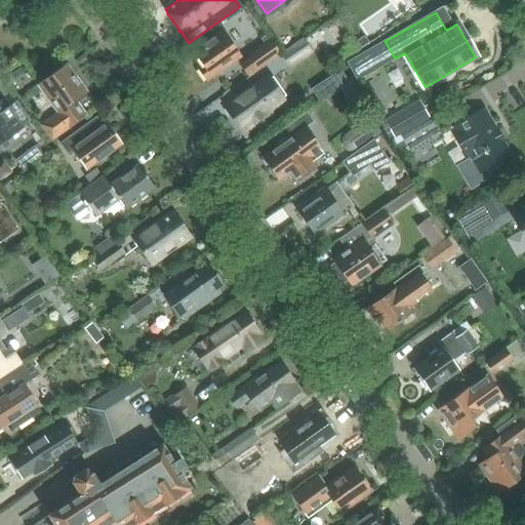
[(241,56),(223,32),(201,47),(203,49),(202,50),(203,51),(195,56),(202,67),(197,70),(205,81),(241,56)]
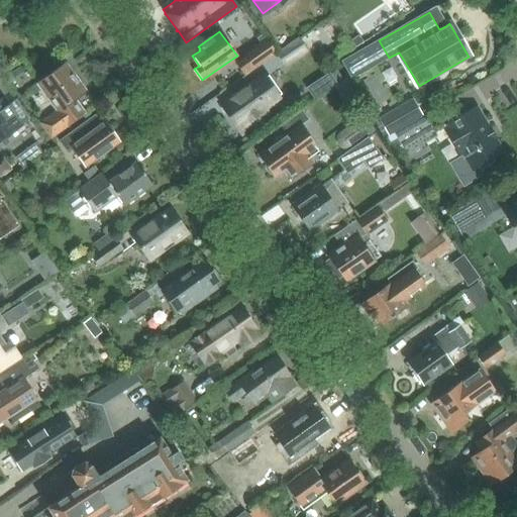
[(355,46),(363,41),(363,40),(360,37),(356,40),(354,37),(350,39),(354,45),(355,46)]
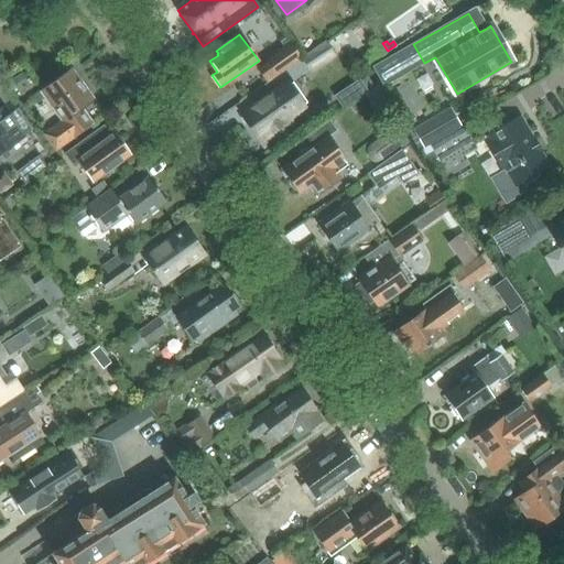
[(255,69),(266,85),(300,58),(289,42),(264,61),(264,62),(255,69)]
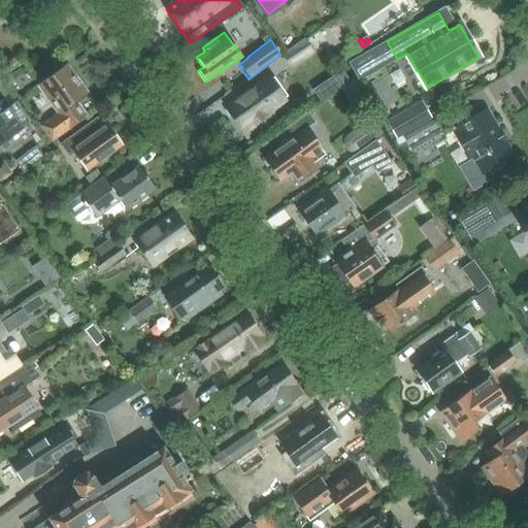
[(281,55),(290,68),(312,53),(302,39),(281,55)]
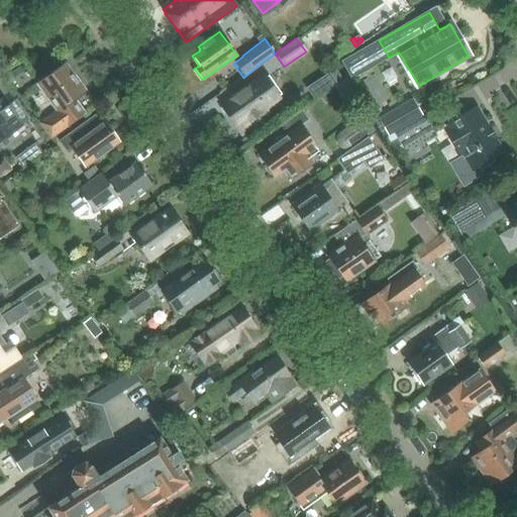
[(37,123),(40,126),(49,139),(86,113),(75,99),(84,93),(64,65),(38,83),(57,109),(37,123)]
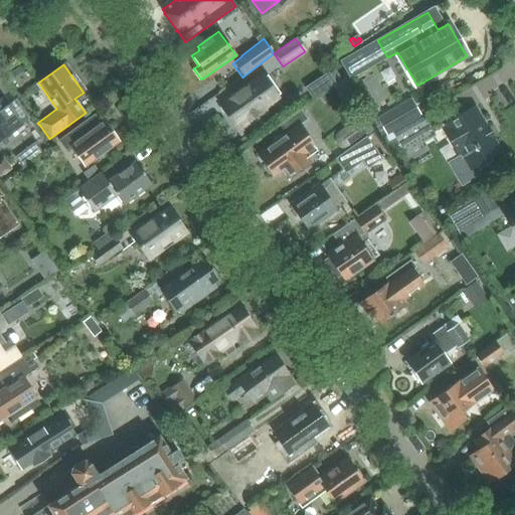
[(220,106),(240,134),(267,114),(263,108),(277,97),(269,87),(273,84),(266,75),(248,88),(247,87),(220,106)]
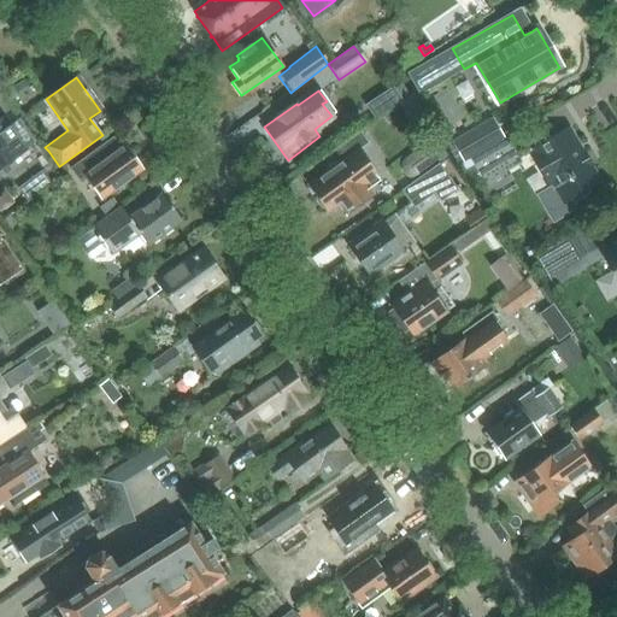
[(18,118),(9,125),(3,116),(0,117),(0,170),(27,151),(27,150),(35,142),(18,118)]
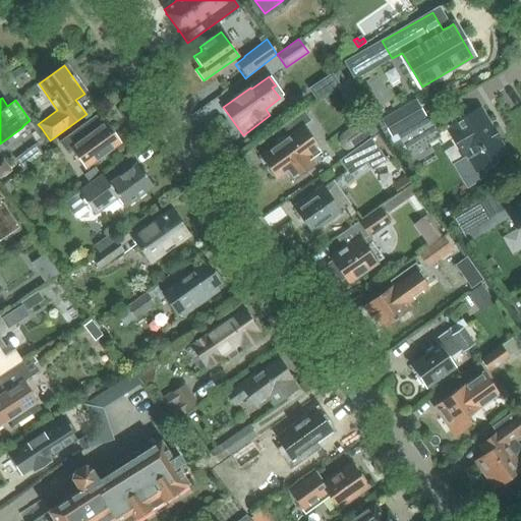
[(415,100),(381,119),(391,136),(425,116),(415,100)]
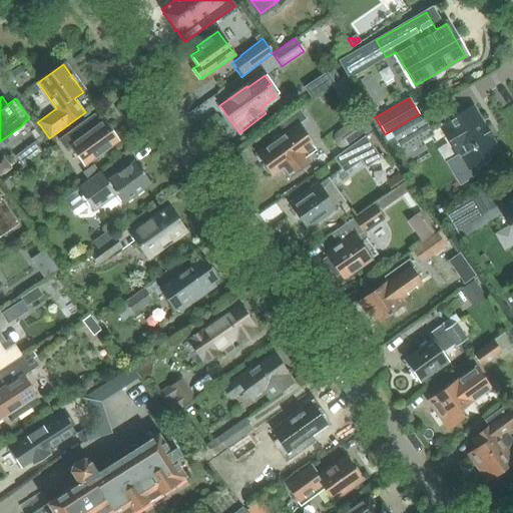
[(473,106),(439,127),(456,156),(452,158),(445,163),(458,185),(476,175),(472,167),(499,151),(473,106)]
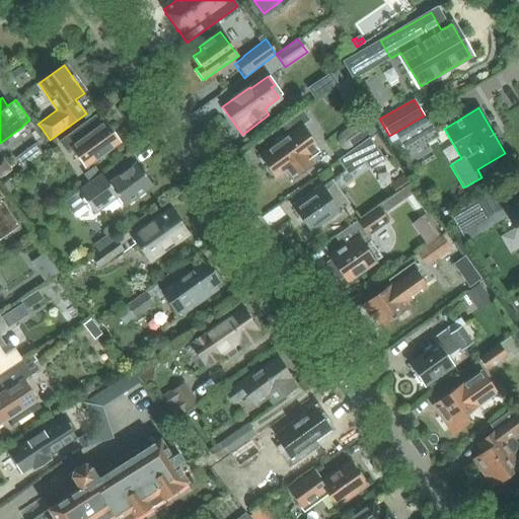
[(276,145),(260,156),(265,164),(264,167),(269,174),(273,174),(275,177),(285,170),(291,179),(312,163),(306,155),(316,148),(301,127),(310,121),(304,110),(278,129),(281,134),(274,138),(272,140),(276,145)]
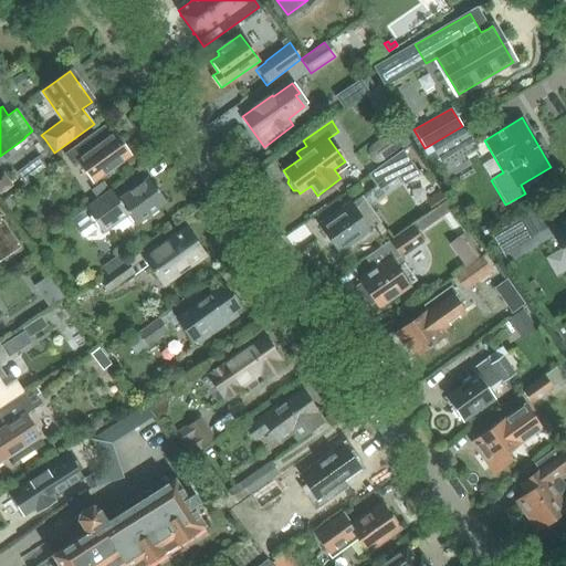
[(75,161),(91,184),(129,156),(113,134),(111,136),(103,125),(63,154),(71,164),(75,161)]
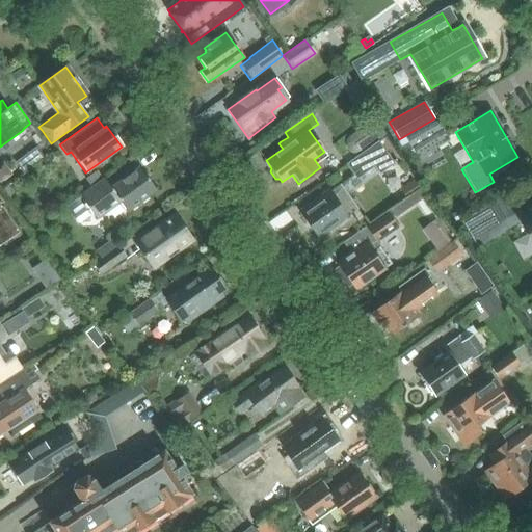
[(357,152),(379,137),(368,122),(347,137),(345,140),(344,143),(345,147),(346,150),(347,152),(349,153),(352,154),(355,154),(357,152)]
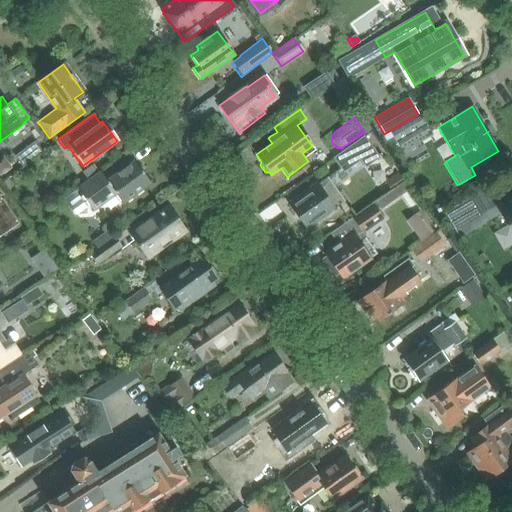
[(424,132),(416,117),(389,132),(398,148),(399,147),(405,144),(424,132)]
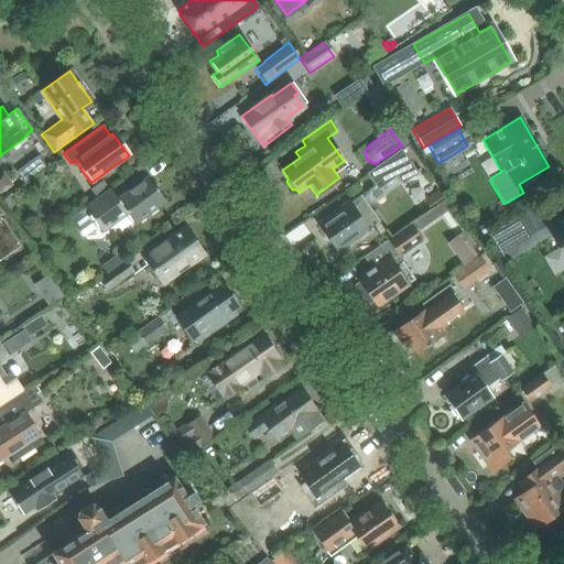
[(366,175),(373,186),(376,190),(397,176),(402,184),(418,174),(400,151),(366,175)]
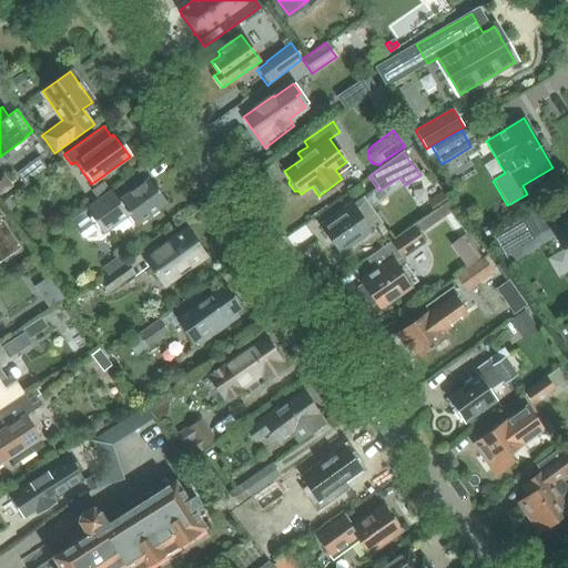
[(0,176),(0,195),(12,188),(3,174),(0,176)]
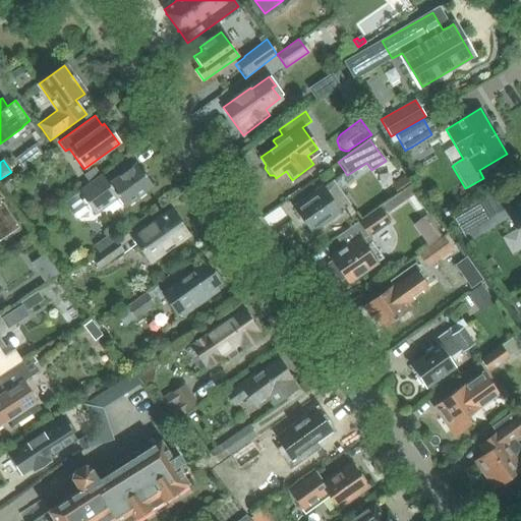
[(109,185),(100,175),(76,192),(94,216),(117,200),(122,209),(153,186),(137,165),(109,185)]
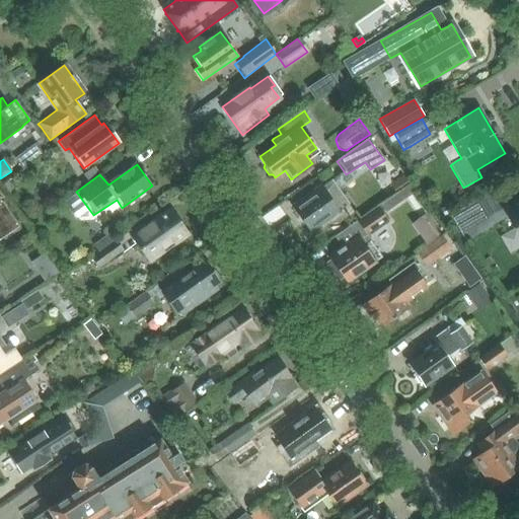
[(402,174),(390,184),(395,191),(408,180),(402,174)]
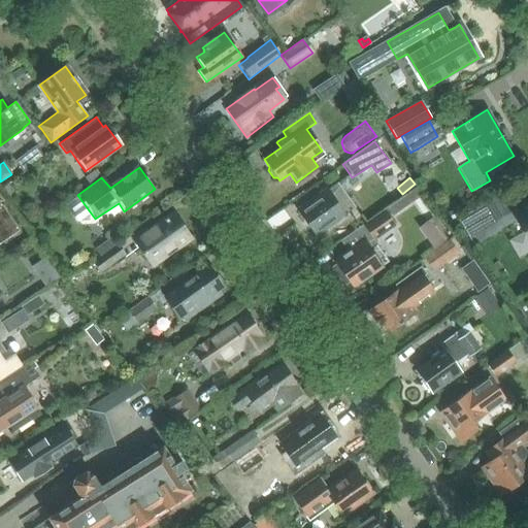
[(336,183),(327,190),(297,210),(316,236),(355,207),(336,183)]
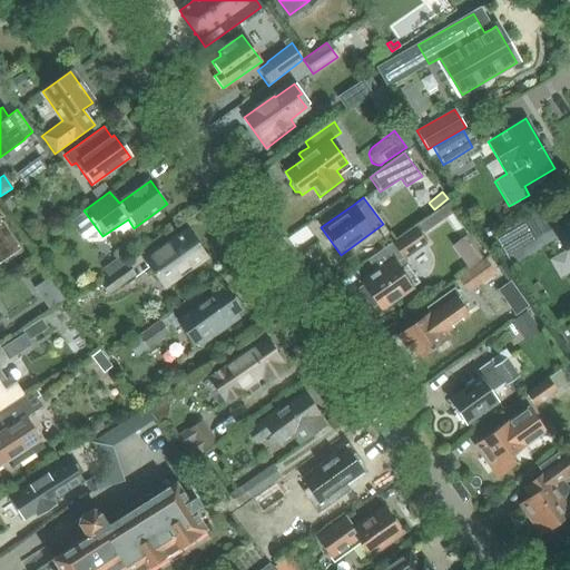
[(15,206),(9,198),(2,204),(8,212),(15,206)]
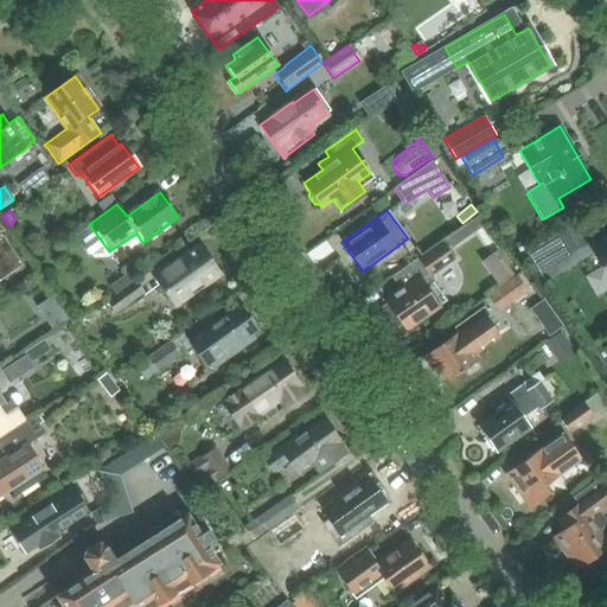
[(479,217),(447,240),(453,249),(485,227),(479,217)]
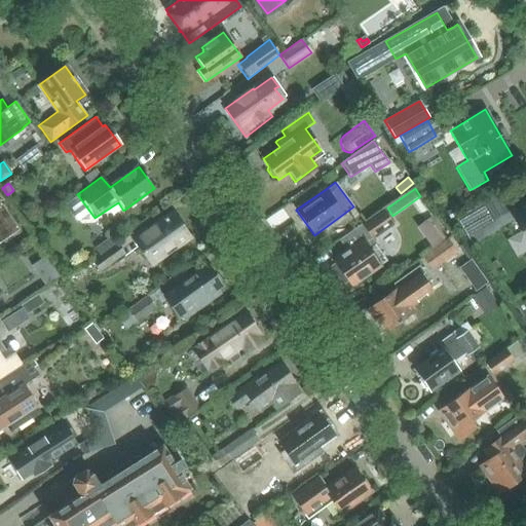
[(525,201),(513,210),(525,233),(525,201)]
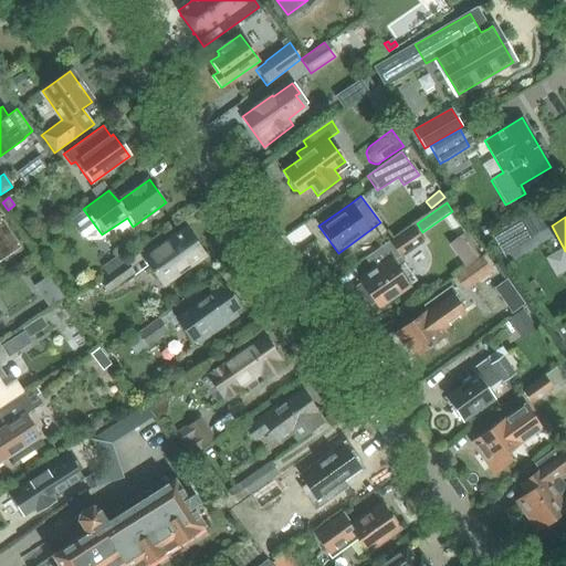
[(521,218),(490,236),(502,255),(532,239),(521,218)]
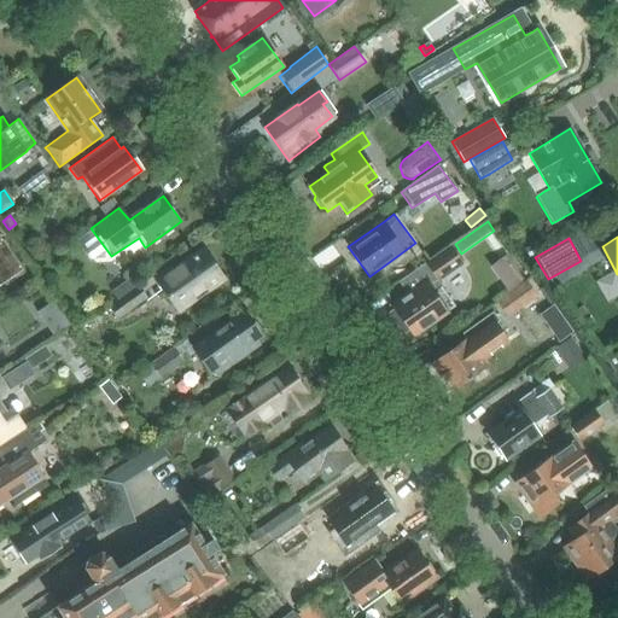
[(0,242),(0,284),(19,270),(0,242)]
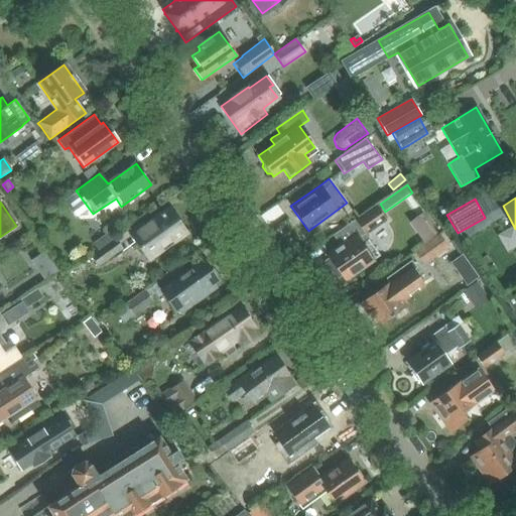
[(340,247),(327,256),(328,258),(333,264),(328,268),(336,279),(341,276),(345,281),(373,260),(379,256),(365,235),(367,233),(379,225),(386,220),(376,206),(369,211),(352,223),(347,227),(347,228),(351,225),(358,234),(340,247)]
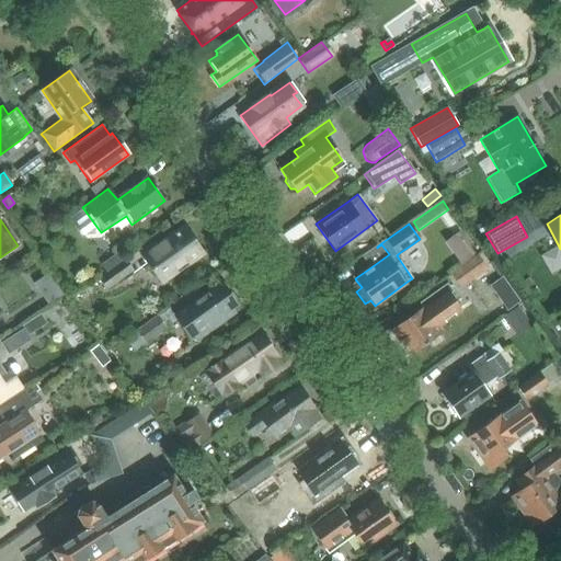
[(141,258),(160,284),(203,254),(183,227),(141,258)]
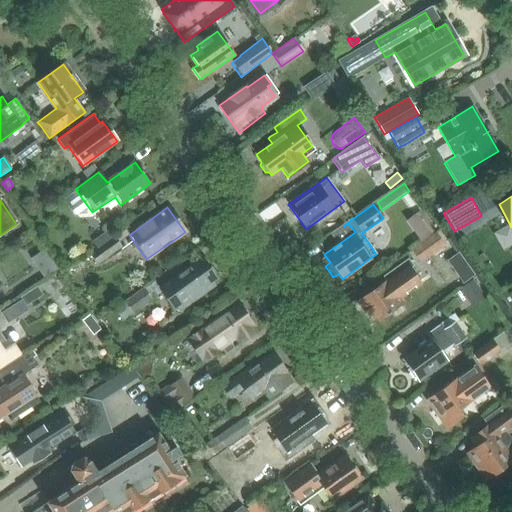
[(88,247),(91,252),(103,243),(104,243),(110,239),(105,231),(90,241),(93,244),(88,247)]
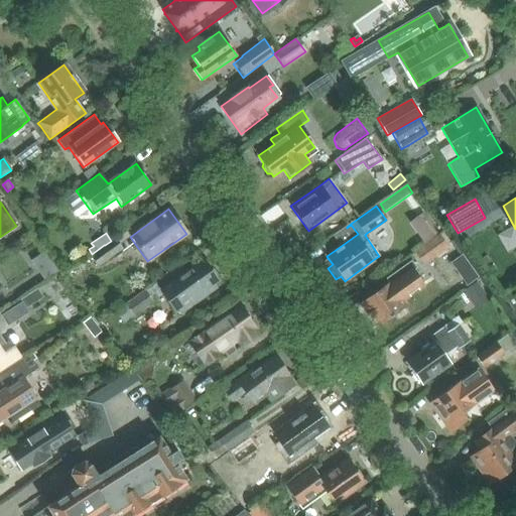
[(424,266),(448,248),(437,234),(413,251),(424,266)]
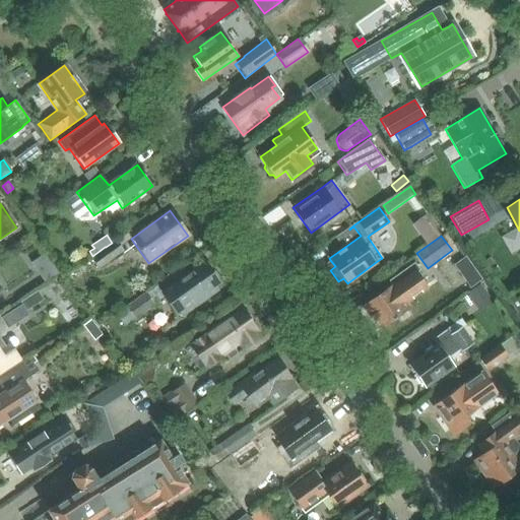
[(105,247),(92,256),(89,259),(98,270),(123,252),(115,241),(112,243),(106,247),(105,247)]
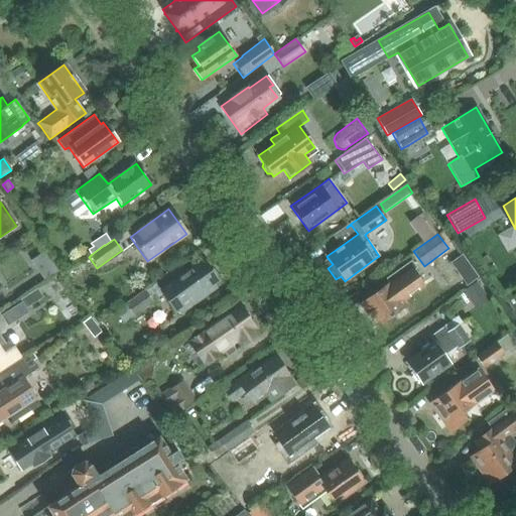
[(389,284),(362,303),(367,310),(366,311),(377,326),(406,304),(401,298),(408,293),(421,284),(412,271),(416,268),(411,260),(385,278),(389,284)]
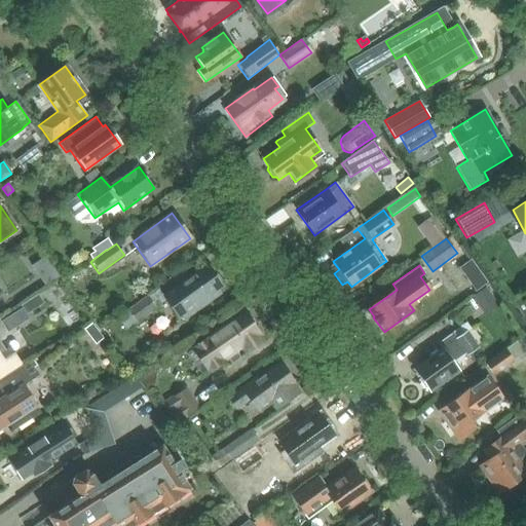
[(207,266),(163,297),(179,317),(181,315),(184,320),(197,310),(194,308),(205,300),(208,303),(220,295),(217,291),(222,287),(207,266)]
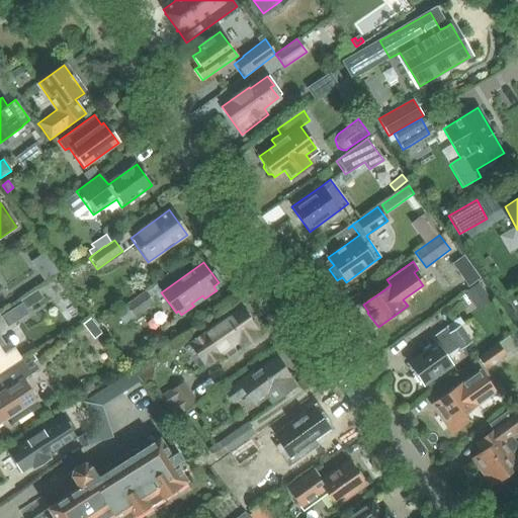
[(494,272),(490,264),(486,266),(491,274),(494,272)]
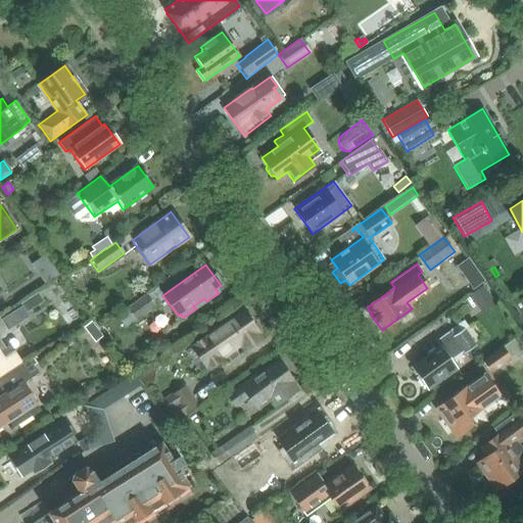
[(493,303),(481,286),(468,295),(480,313),(493,303)]
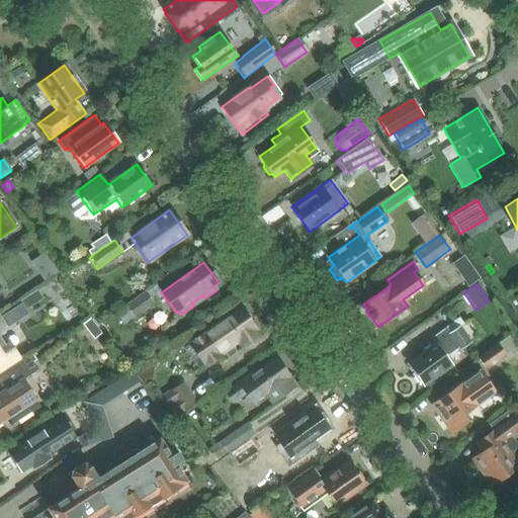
[(36,290),(19,301),(20,304),(25,311),(42,299),(36,290)]
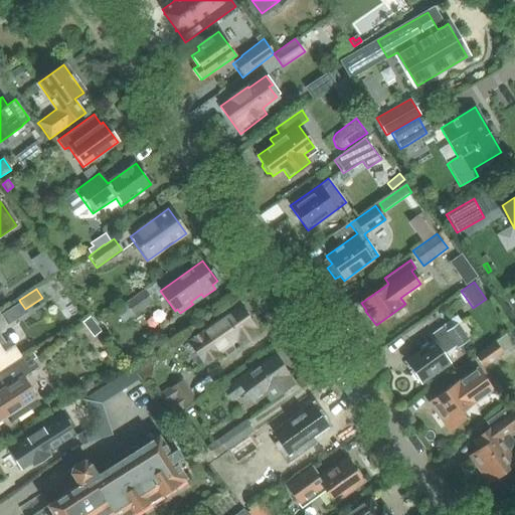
[(144,290),(124,304),(115,311),(123,323),(133,317),(153,303),(144,290)]
